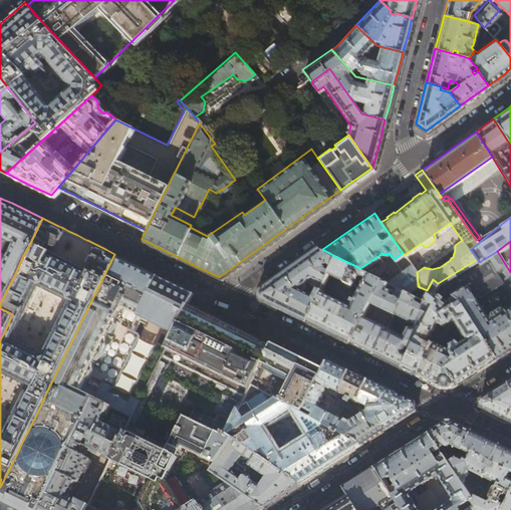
[(334,256),(322,249),(315,246),(288,265),(261,284),(262,284),(261,285),(259,286),(258,286),(258,287),(257,288),(256,290),(256,292),(256,293),(257,295),(258,296),(260,298),(262,298),(263,298),(263,299),(284,309),(303,319),(317,289),(318,287),(313,285),(309,293),(299,289),(300,287),(301,286),(301,285),(302,284),(302,283),(302,281),(302,279),(308,275),(321,282),(326,272),(334,256)]
